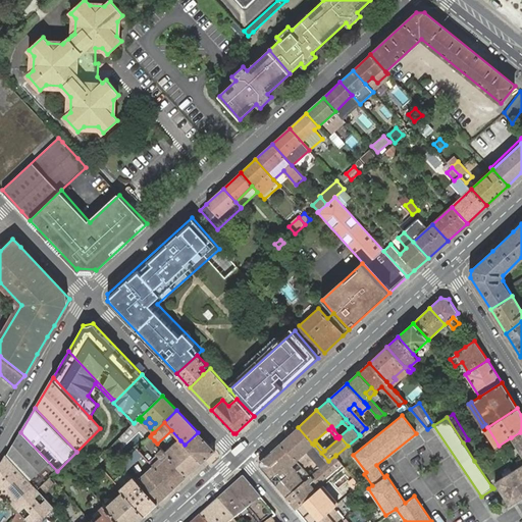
[(321,467),(328,461),(321,453),(314,445),(312,444),(298,427),(280,442),(297,461),(308,451),(320,465),(321,467)]
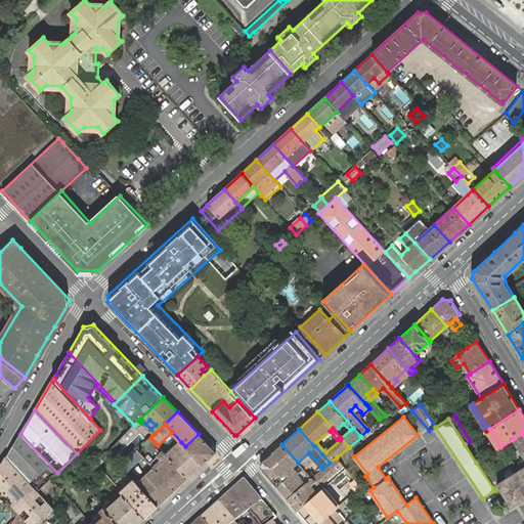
[(486,431),(497,449),(500,447),(489,429),(486,431)]
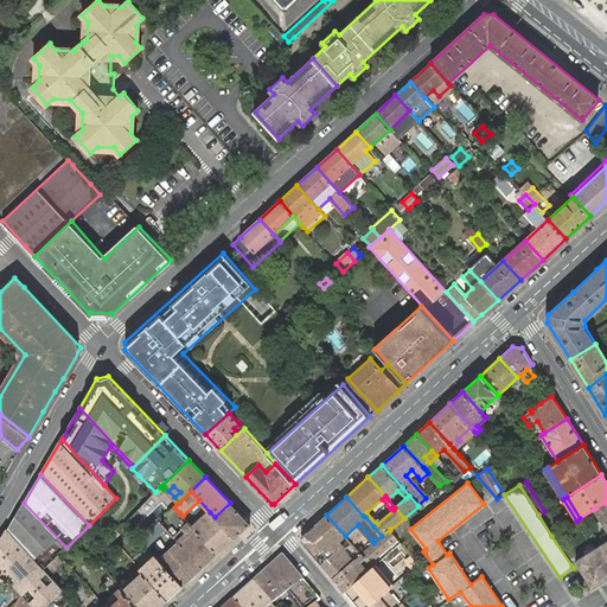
[(606,500),(605,503),(594,509),(606,529),(606,541),(576,561),(593,588),(606,579),(606,500)]
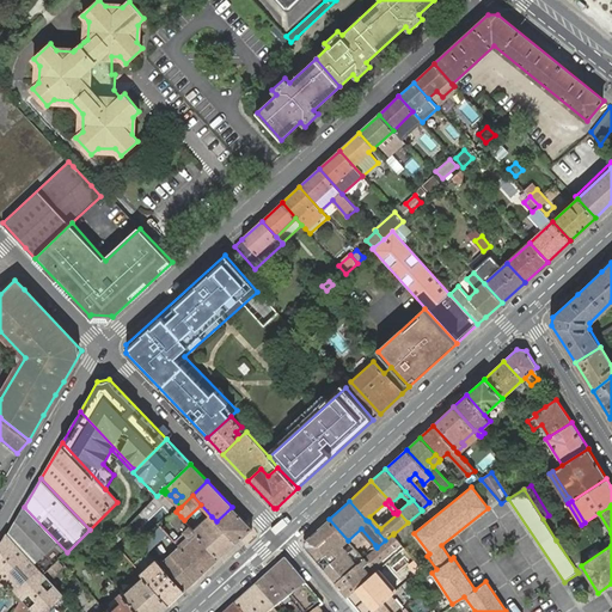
[(24,507),(7,533),(44,574),(47,571),(57,561),(60,560),(66,554),(67,552),(24,507)]
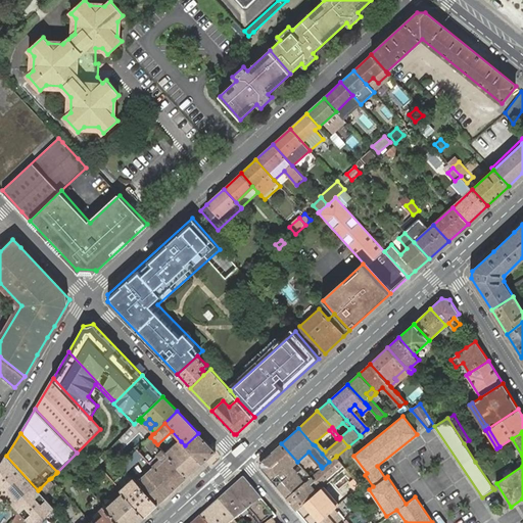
[(185,445),(202,464),(216,452),(198,433),(185,445)]
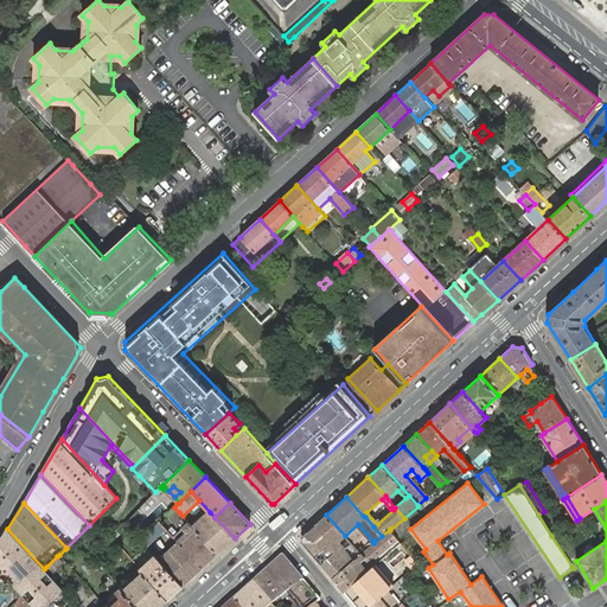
[(192,528),(217,555),(235,538),(215,517),(210,512),(192,528)]
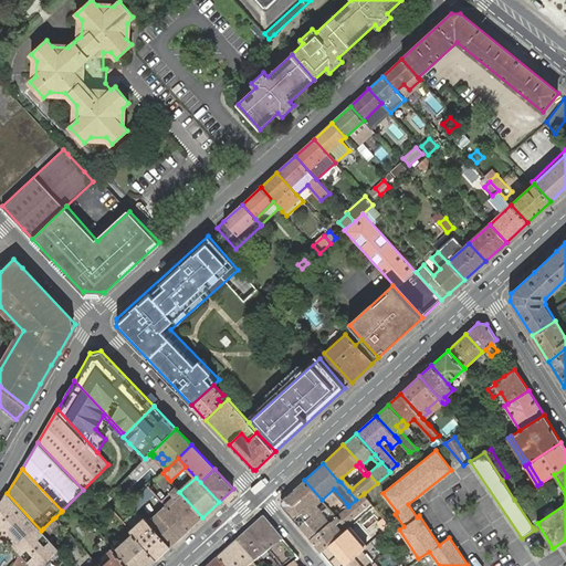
[(322,500),(304,480),(282,501),(282,505),(299,525),(320,509),(316,504),(322,500)]
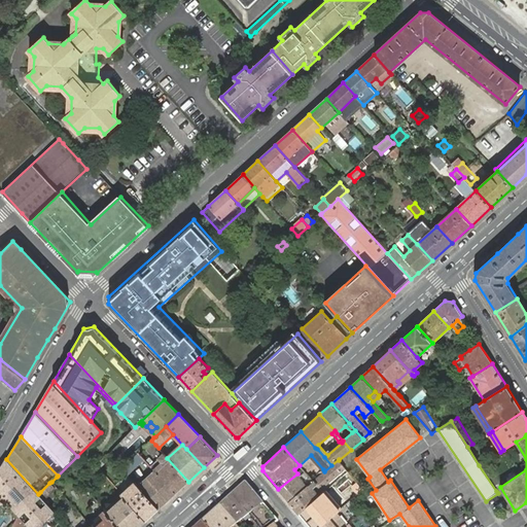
[(156,467),(154,470),(175,493),(188,482),(167,458),(164,454),(159,458),(163,462),(165,460),(167,463),(159,470),(156,467)]
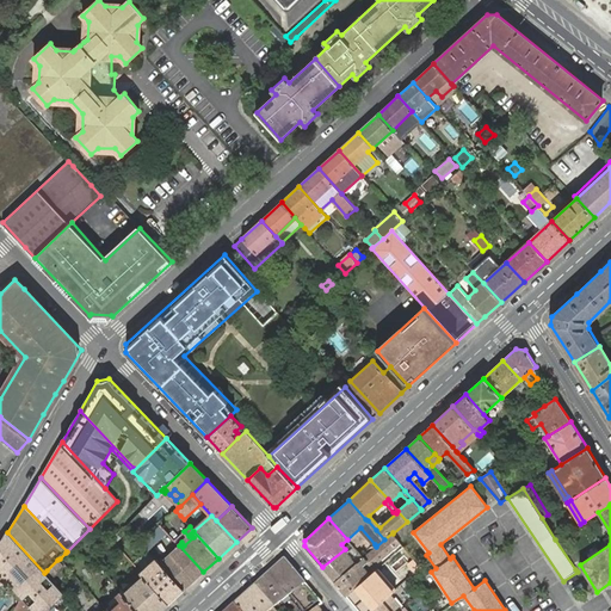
[(0,545),(0,573),(2,576),(22,597),(32,609),(34,610),(63,610),(72,604),(44,573),(7,532),(0,545)]
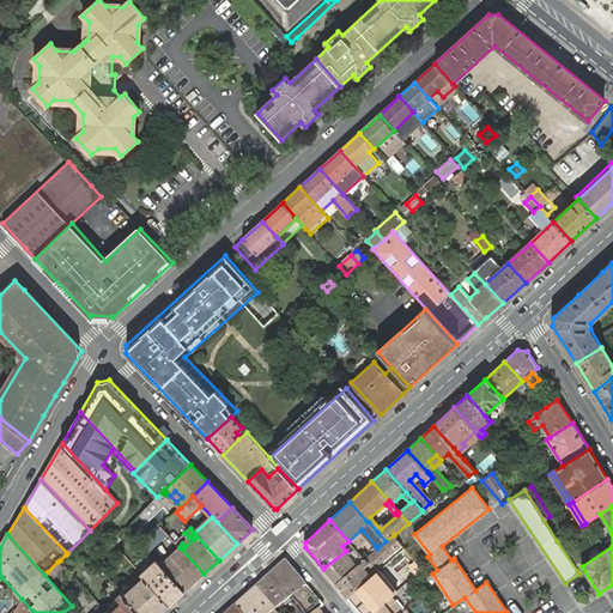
[(337,583),(347,598),(371,577),(364,568),(369,563),(374,569),(401,545),(394,535),(394,534),(386,541),(377,548),(370,554),(365,559),(359,563),(337,583)]
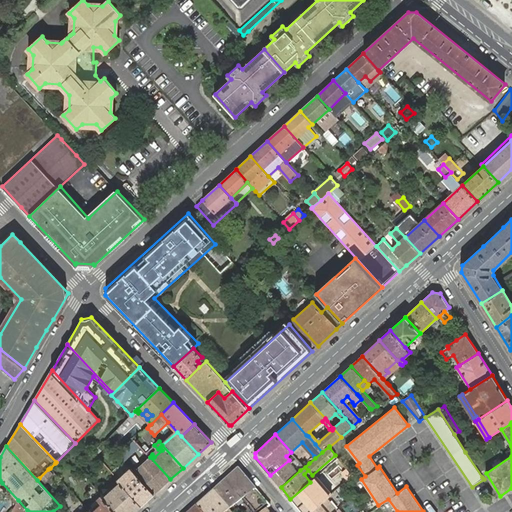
[(158,449),(152,454),(154,457),(162,450),(160,447),(158,449)]
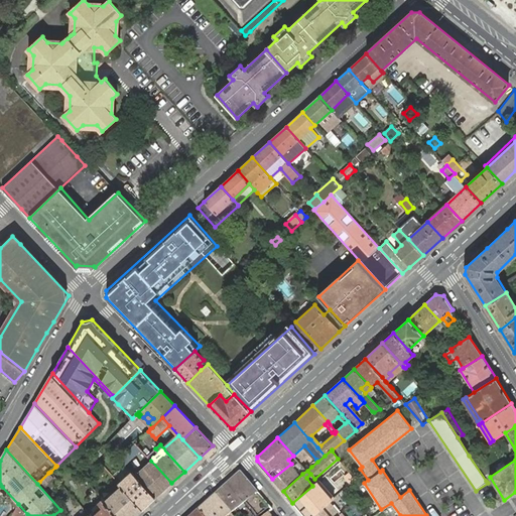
[(135,475),(155,498),(171,483),(151,461),(135,475)]
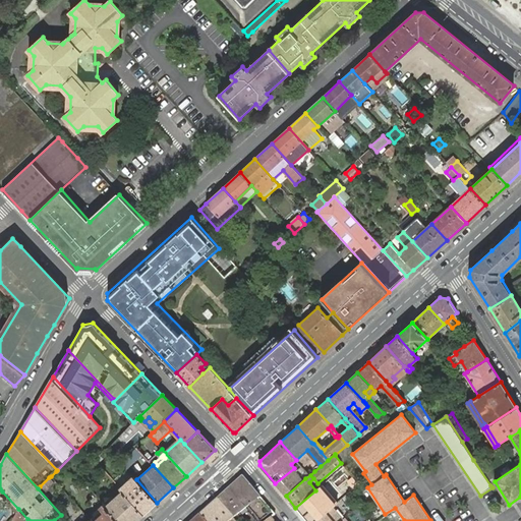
[(340,470),(354,487),(358,484),(344,466),(340,470)]
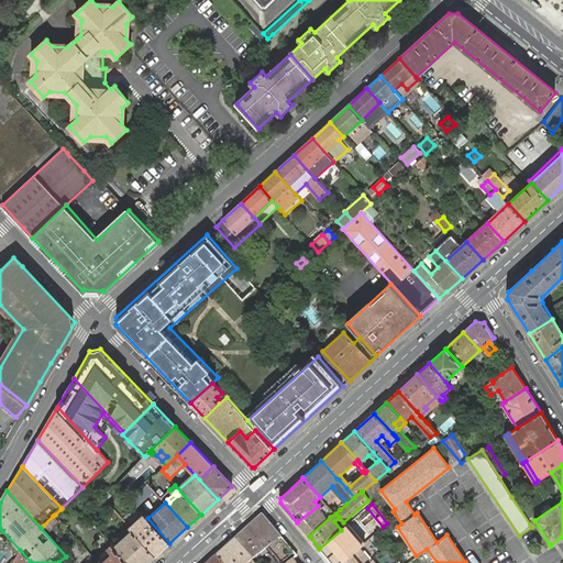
[(318,506),(297,522),(309,536),(330,517),(335,514),(331,509),(324,514),(320,508),(318,506)]
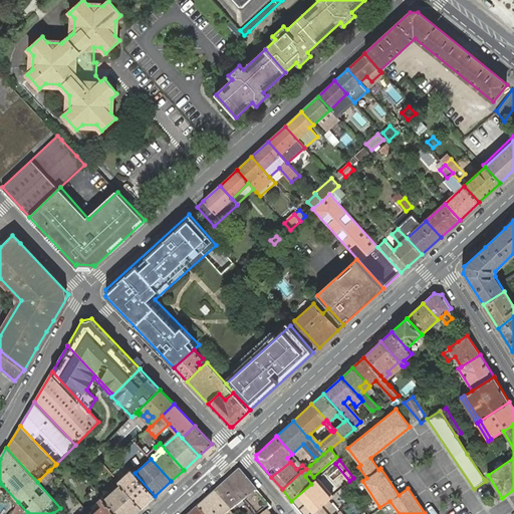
[(251,513),(256,513),(268,504),(257,491),(240,470),(239,470),(214,492),(230,511),(242,502),(251,513)]
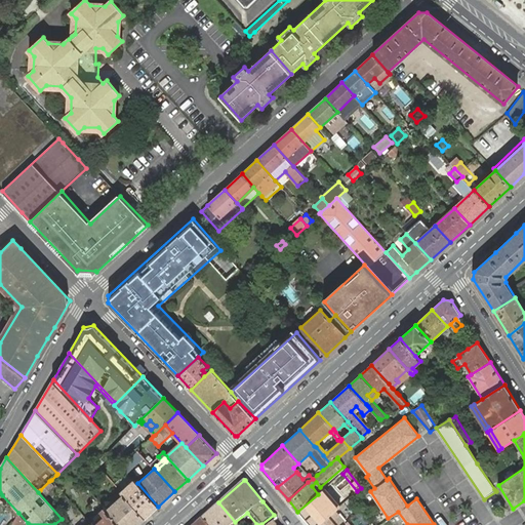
[(49,481),(40,490),(45,496),(54,487),(49,481)]
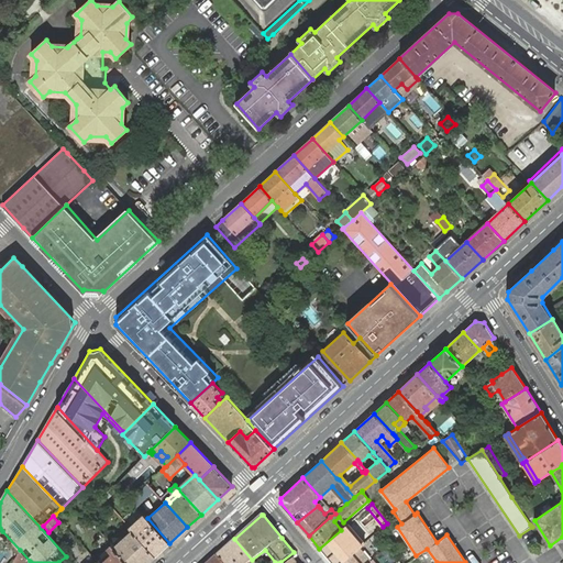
[(131,528),(133,531),(156,555),(169,543),(147,518),(144,516),(131,528)]
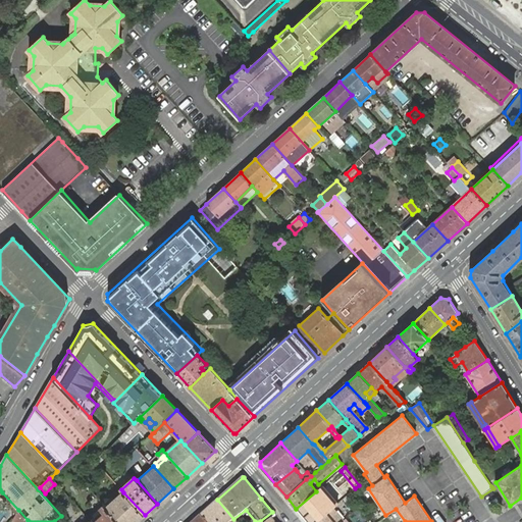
[(296,509),(307,521),(315,521),(322,517),(328,511),(326,510),(330,506),(326,500),(324,502),(316,491),(296,509)]
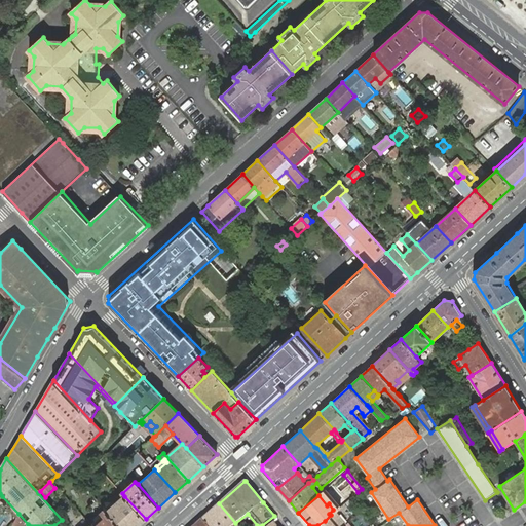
[(108,512),(120,525),(138,525),(146,519),(124,496),(118,502),(108,512)]
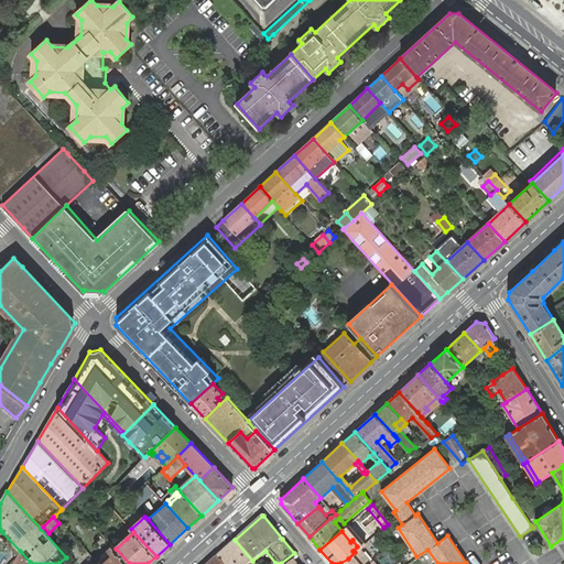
[(255,563),(252,561),(235,540),(216,557),(221,563),(255,563)]
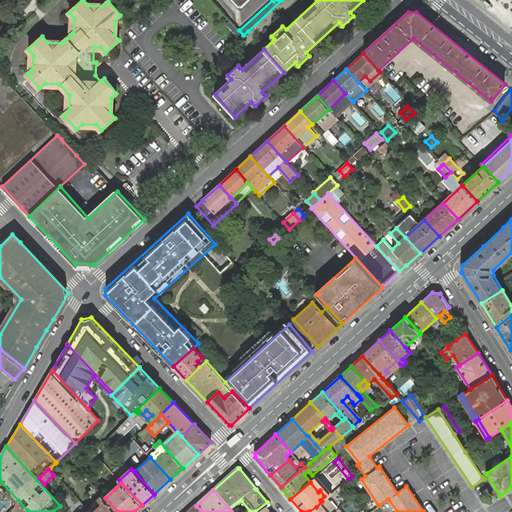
[(93,507),(89,511),(90,511),(117,511),(105,498),(102,495),(99,499),(100,500),(104,505),(97,511),(93,507)]
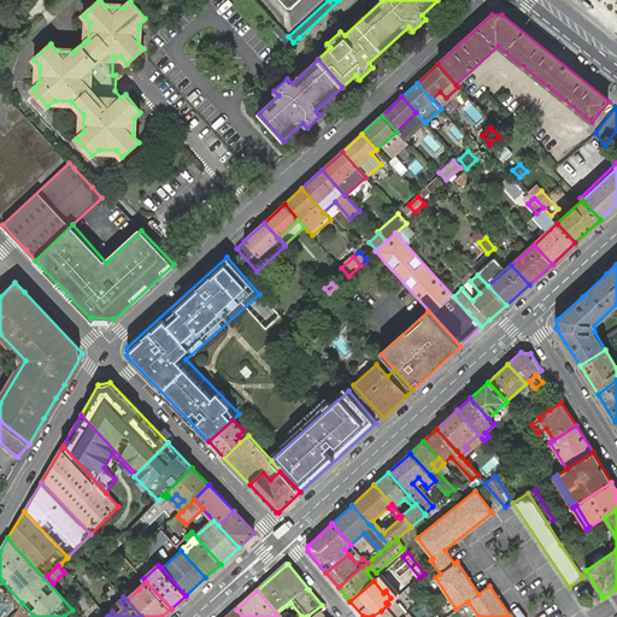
[(412,616),(409,612),(406,613),(394,600),(388,604),(381,611),(372,616),(412,616)]
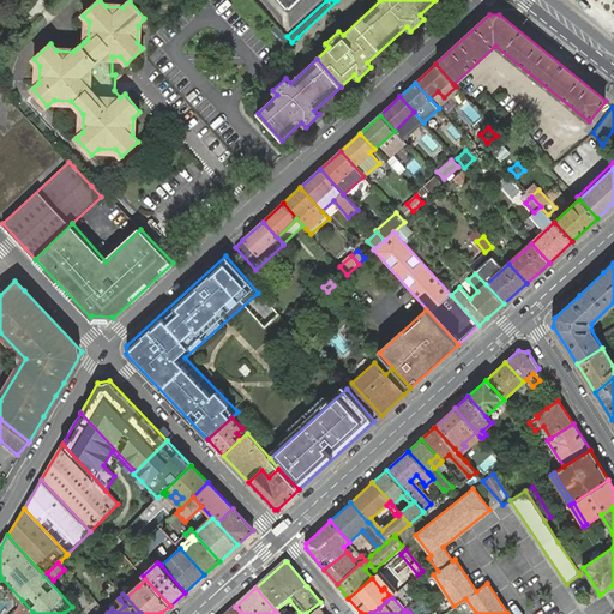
[(29,613),(32,612),(22,600),(13,613),(12,613),(29,613)]
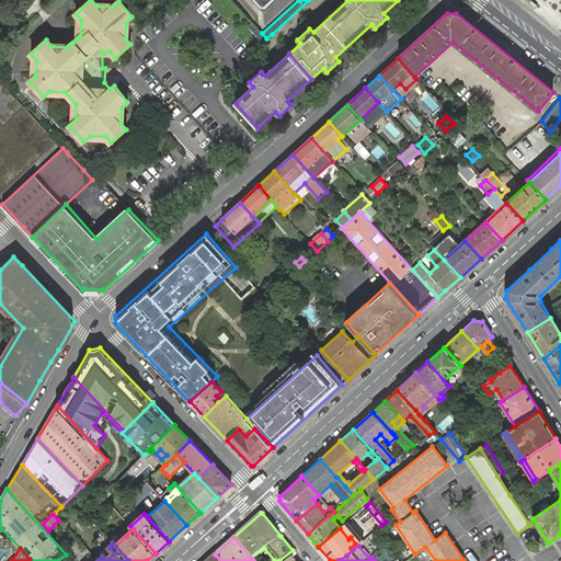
[(110,548),(102,556),(106,560),(114,553),(110,548)]
